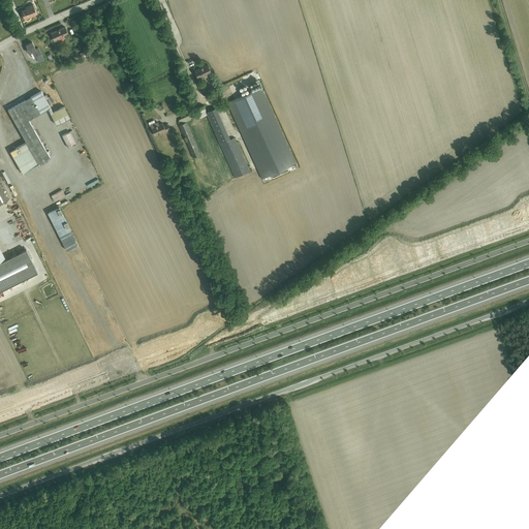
[(35,4),(21,10),(23,16),(22,17),(23,19),(24,19),(25,20),(29,18),(29,17),(38,12),(35,4)]
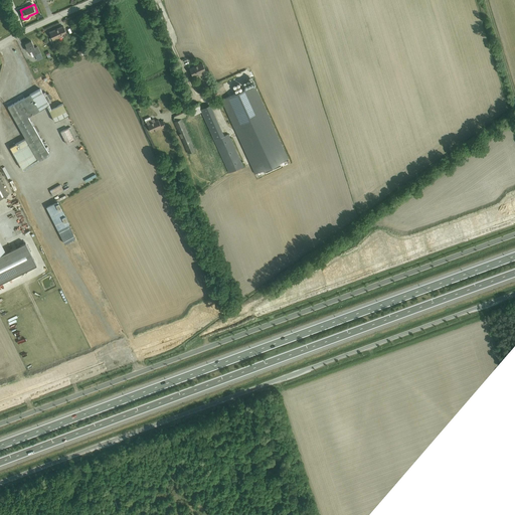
[(63,26),(49,32),(53,40),(67,34),(63,26)]
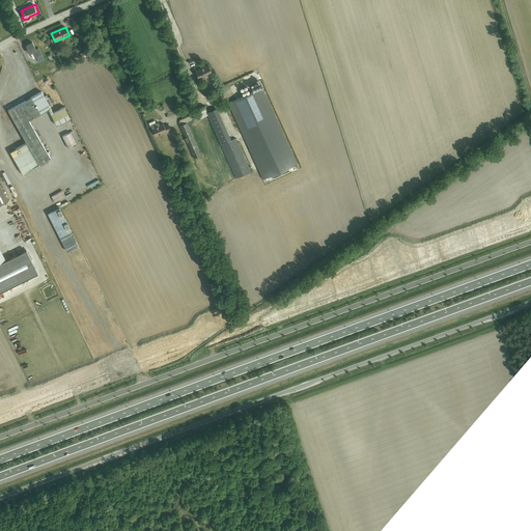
[(32,42),(26,45),(28,48),(27,49),(29,54),(30,53),(33,59),(43,54),(38,47),(35,49),(32,42)]
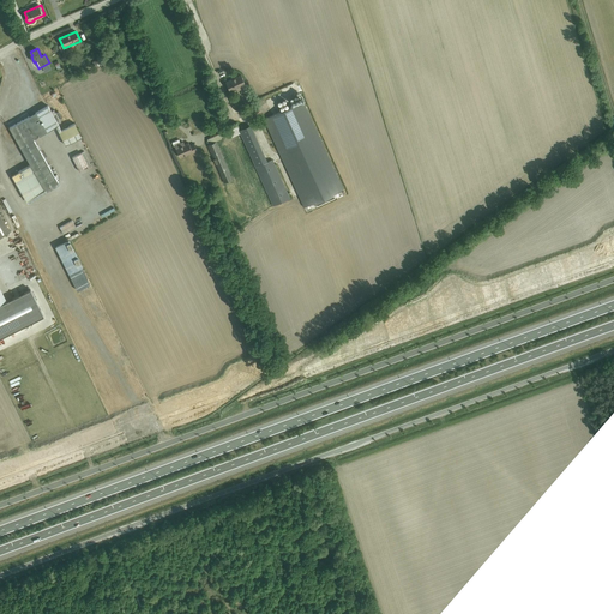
[(101,58),(92,61),(95,67),(103,64),(101,58)]
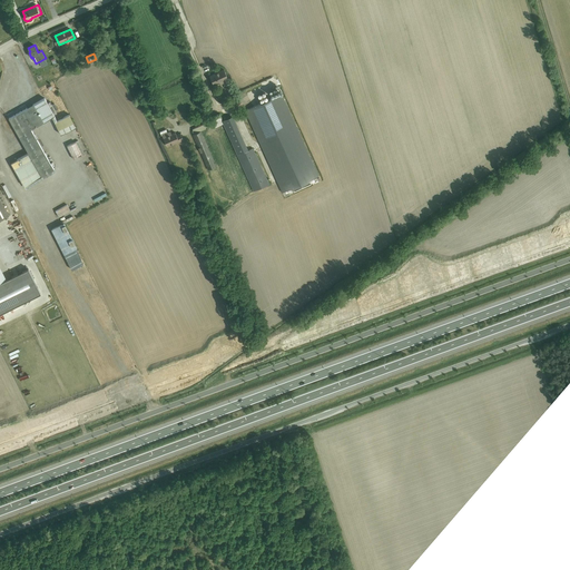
[(218,71),(209,76),(214,86),(219,82),(220,85),(225,82),(229,81),(224,69),(218,71)]
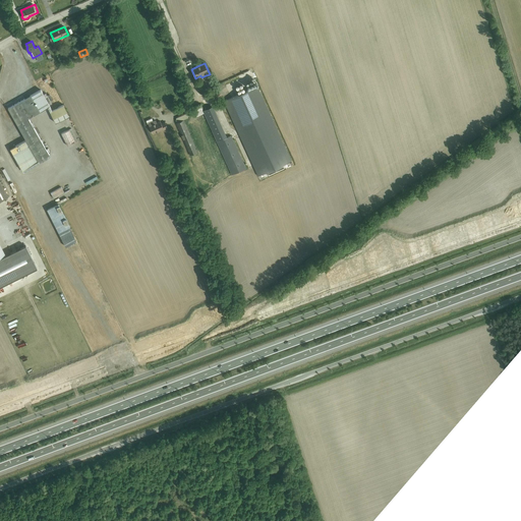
[(257,85),(224,102),(257,176),(267,172),(268,175),(284,168),(283,165),(291,161),(257,85)]
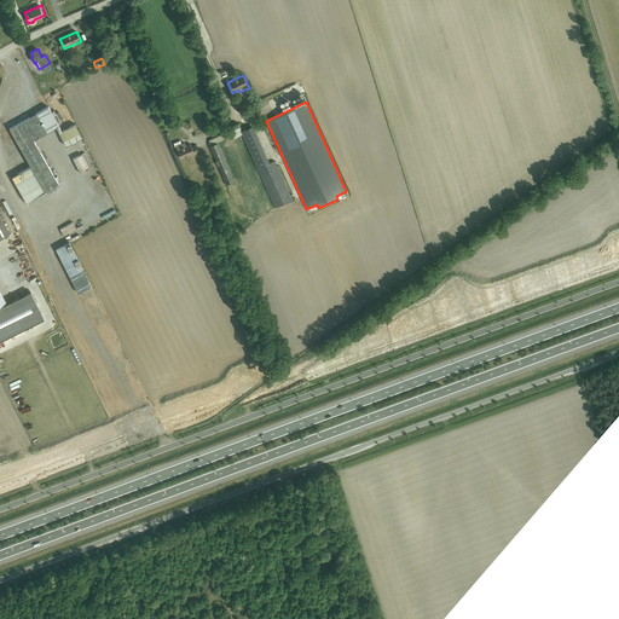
[(48,105),(10,128),(30,166),(12,177),(28,204),(61,186),(36,143),(39,142),(36,138),(56,127),(65,145),(82,137),(75,123),(62,129),(59,125),(62,122),(61,120),(63,117),(59,111),(57,113),(55,109),(52,111),(48,105)]
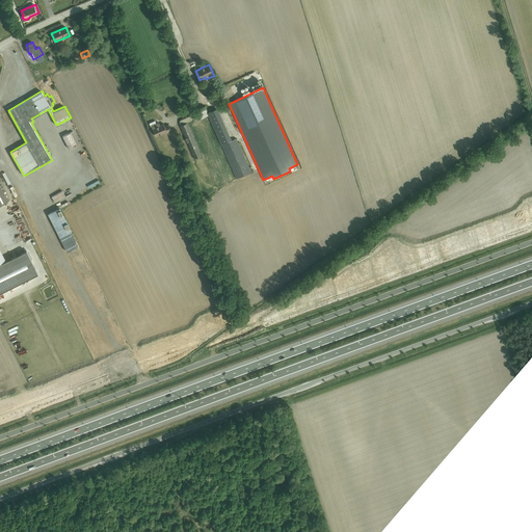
[(221,144),(232,140),(217,108),(208,112),(206,108),(197,111),(201,120),(208,115),(221,144)]
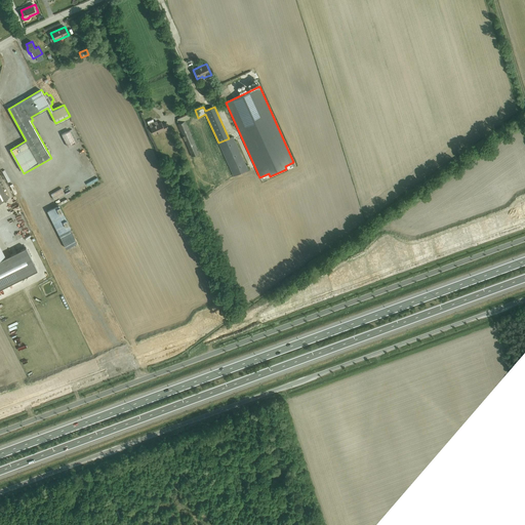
[(178,124),(185,121),(186,121),(190,119),(188,115),(177,119),(176,122),(178,124)]
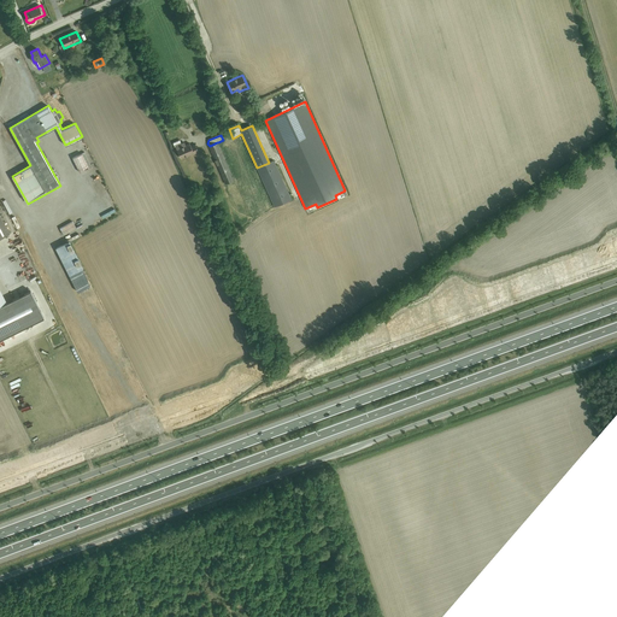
[(180,140),(172,142),(175,147),(175,146),(181,159),(193,153),(194,154),(199,152),(195,145),(191,146),(189,144),(186,145),(184,142),(181,144),(180,140)]
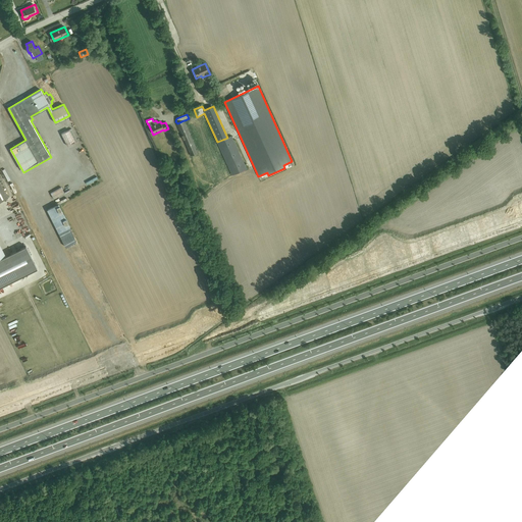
[(184,120),(177,123),(176,123),(190,156),(198,152),(184,120)]
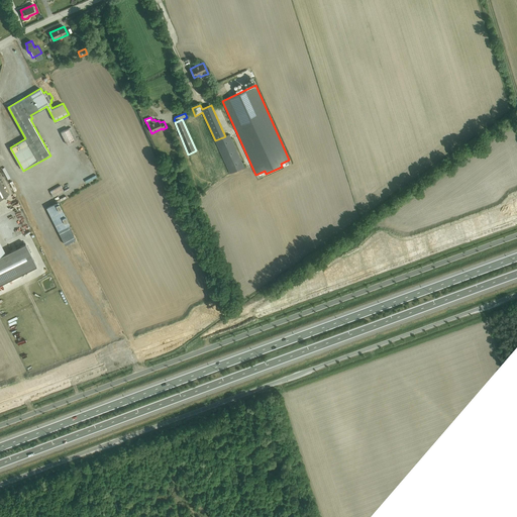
[(71,126),(61,131),(67,144),(75,141),(74,139),(76,138),(71,126)]
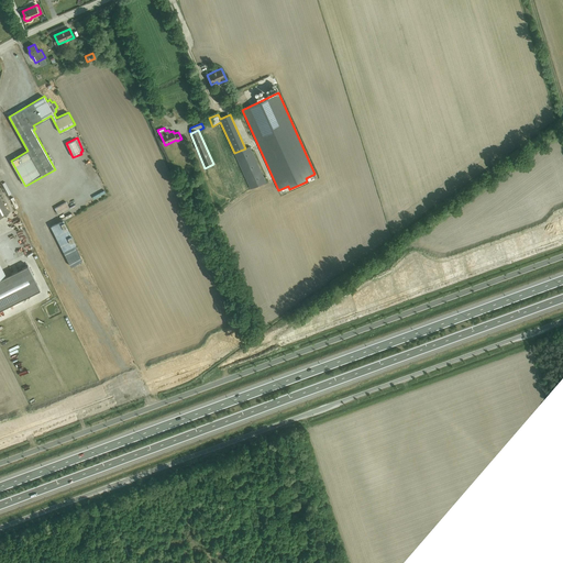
[(245,148),(234,153),(251,189),(266,181),(250,146),(245,148)]
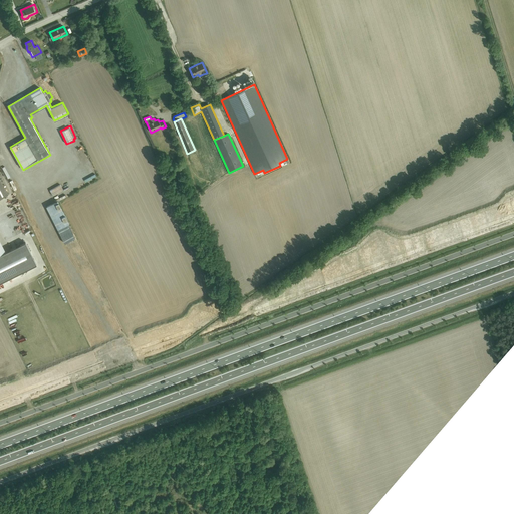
[(7,177),(13,175),(9,164),(3,166),(7,177)]
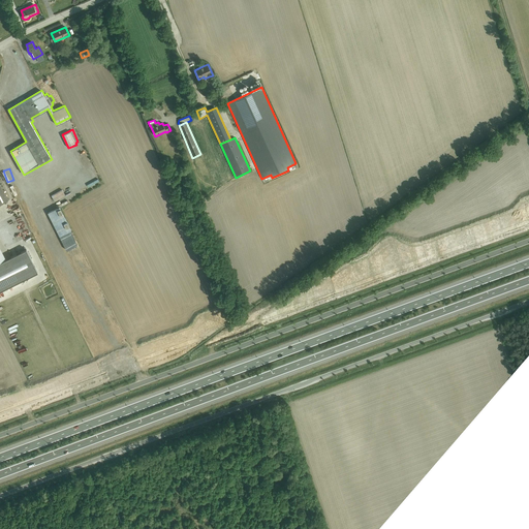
[(89,187),(100,181),(96,174),(85,180),(89,187)]
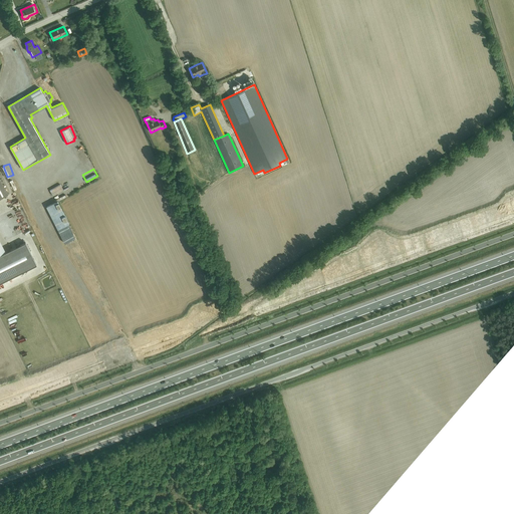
[(0,178),(0,199),(8,195),(0,178)]
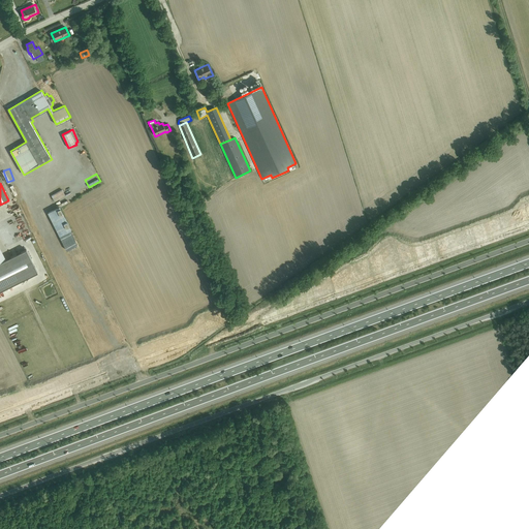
[(62,190),(52,196),(55,201),(72,191),(71,189),(64,193),(62,190)]
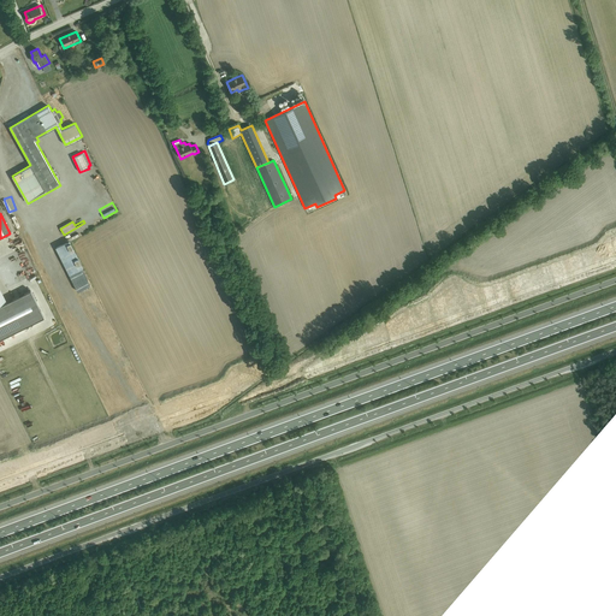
[(70,241),(55,248),(78,292),(90,285),(82,268),(83,267),(70,241)]
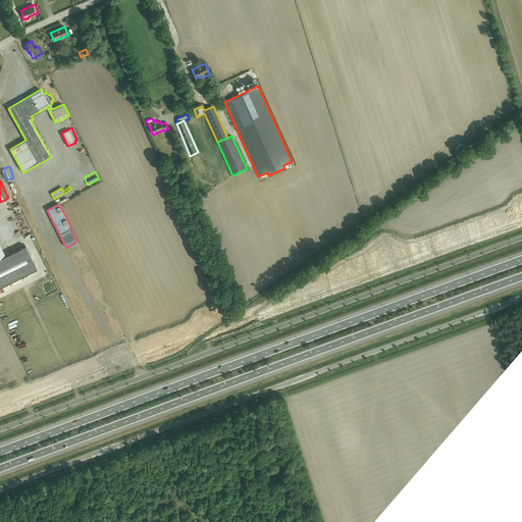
[(0,286),(17,278),(6,256),(0,244),(0,286)]
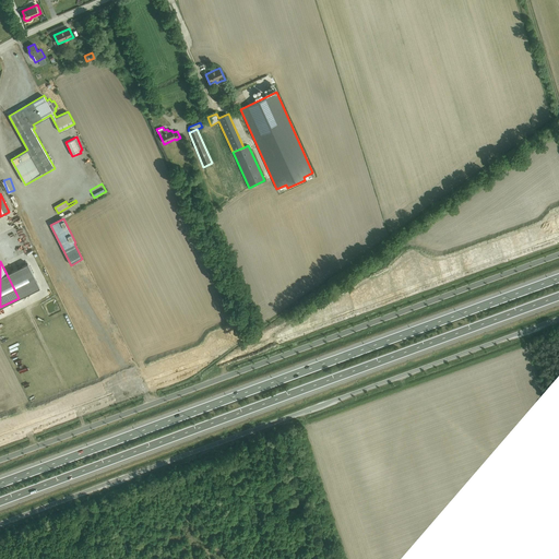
[(7,274),(19,298),(39,288),(27,263),(7,274)]
